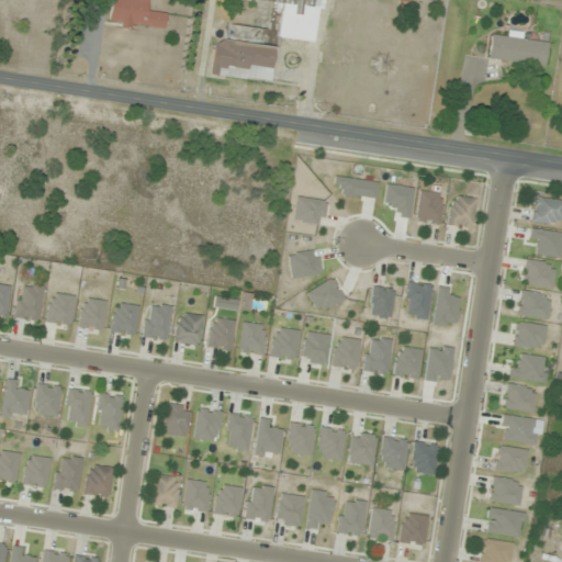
[(147,0),(110,0),(108,23),(164,30),(166,13),(147,11),(147,0)]
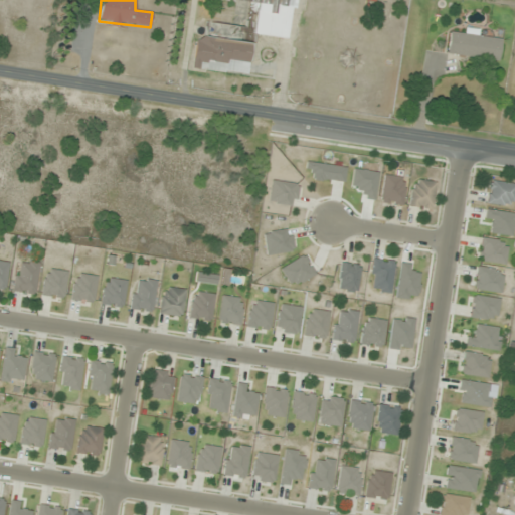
[(288,39),(291,0),(248,0),(255,1),(252,28),(207,23),(205,38),(195,37),(192,69),(248,74),(252,35),(288,39)]
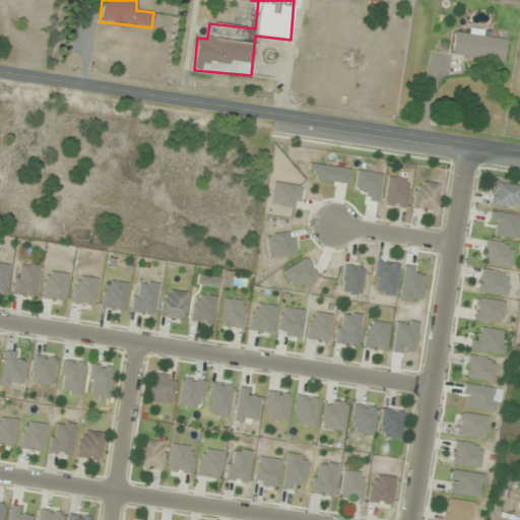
[(484,38),(486,30),(467,27),(466,36),(454,34),(450,55),(503,64),(507,41),(484,38)]
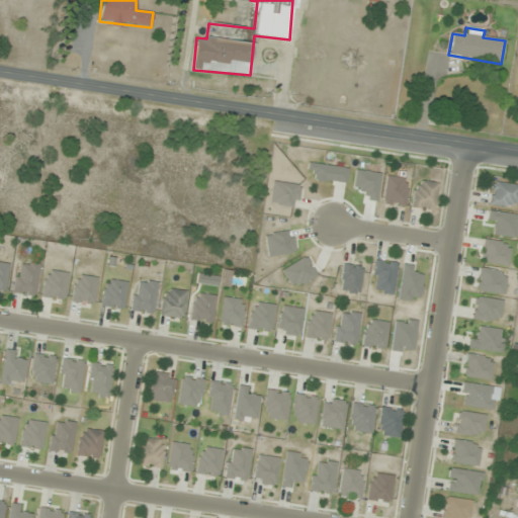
[(404,207),(410,180),(387,176),(381,202),(404,207)]
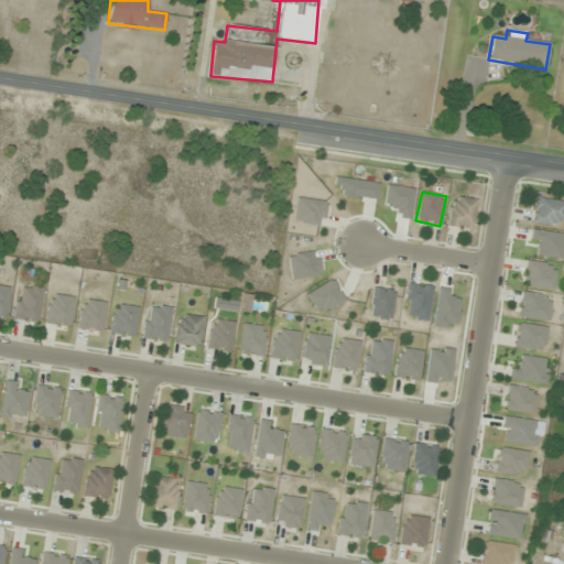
[(447,226),(472,230),(477,201),(453,196),(447,226)]
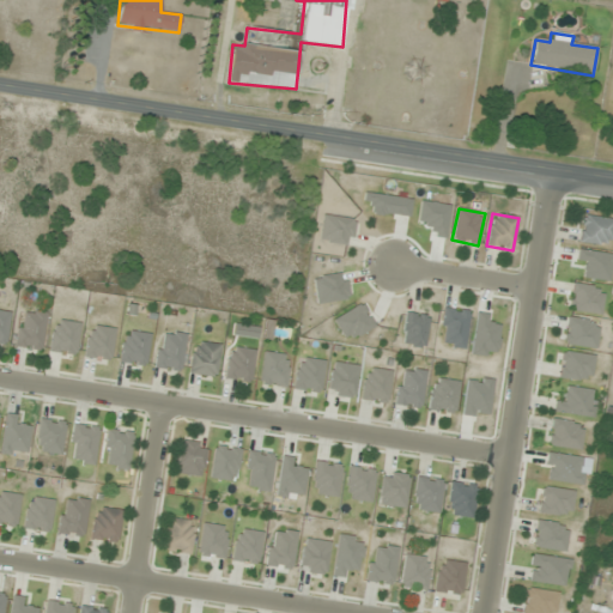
[(352,246),(356,219),(323,216),(320,241),(352,246)]
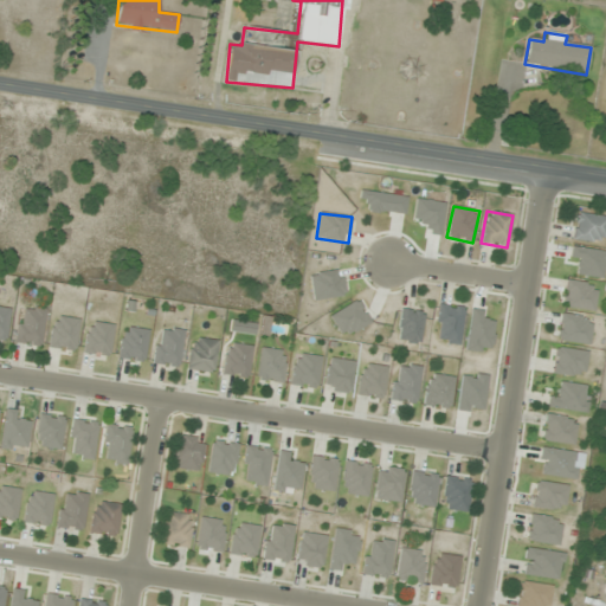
[(574,242),(605,242),(605,216),(574,214),(574,242)]
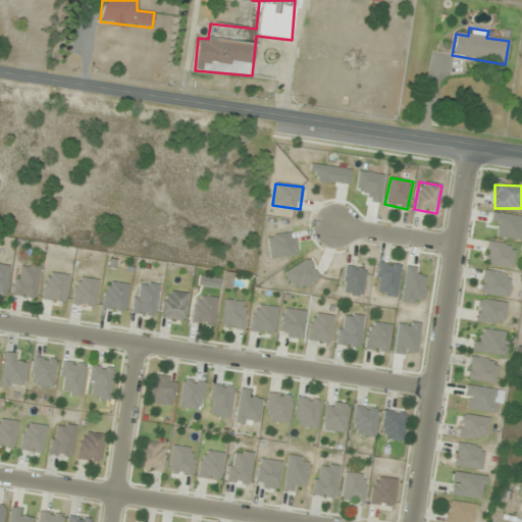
[(516,247),(488,242),(484,263),(512,268),(516,247)]
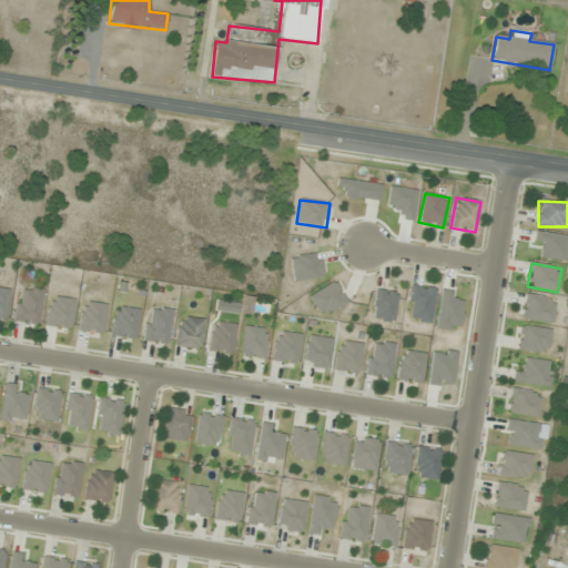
[(320,316),(347,304),(337,282),(310,294),(320,316)]
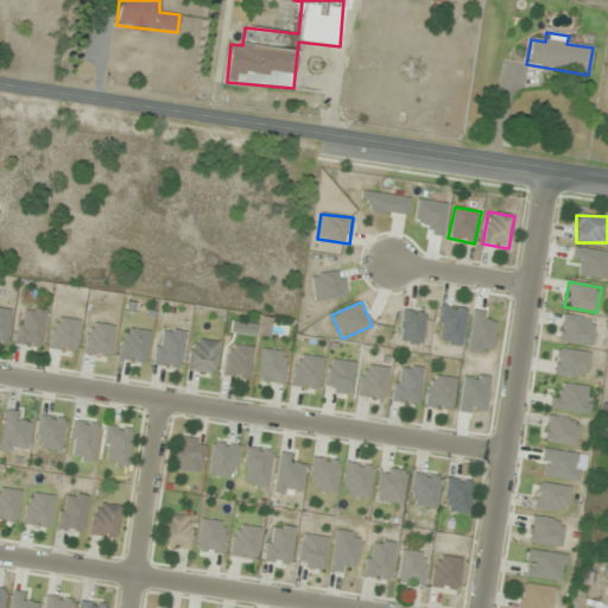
[(438,344),(463,344),(463,305),(438,305),(438,344)]
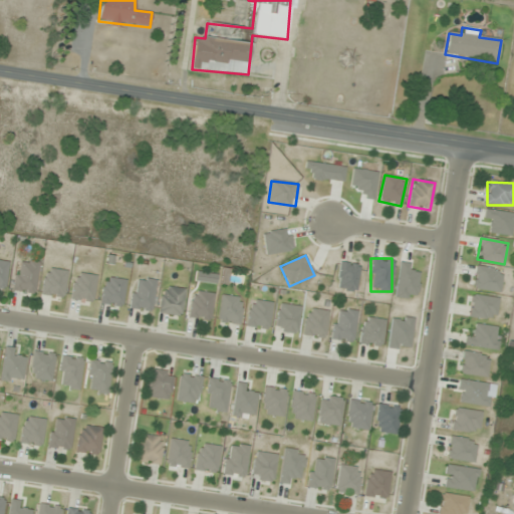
[(8,261),(0,260),(0,287),(5,288),(8,261)]
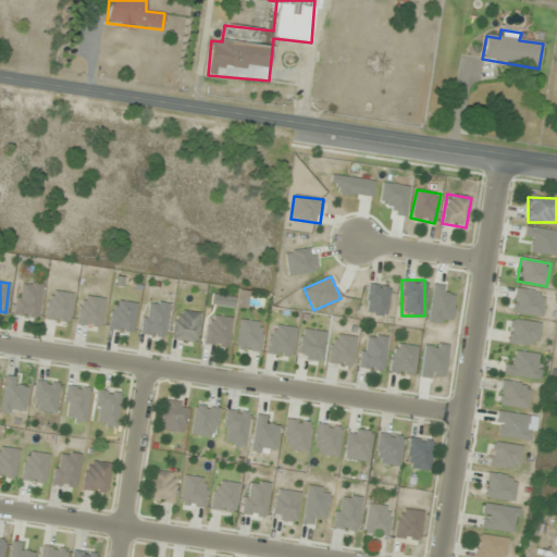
[(39,282),(15,284),(16,317),(40,316),(39,282)]
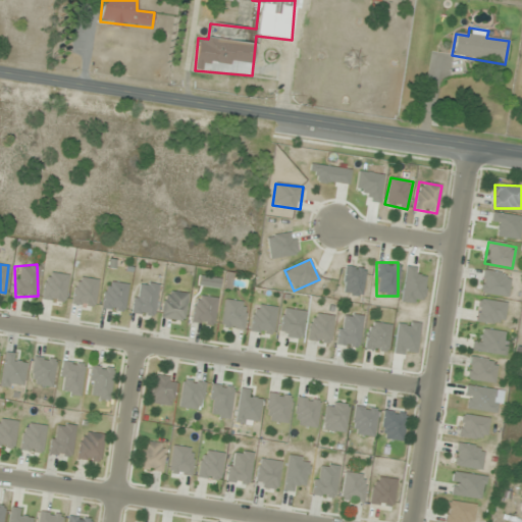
[(366,270),(347,265),(341,293),(360,298),(366,270)]
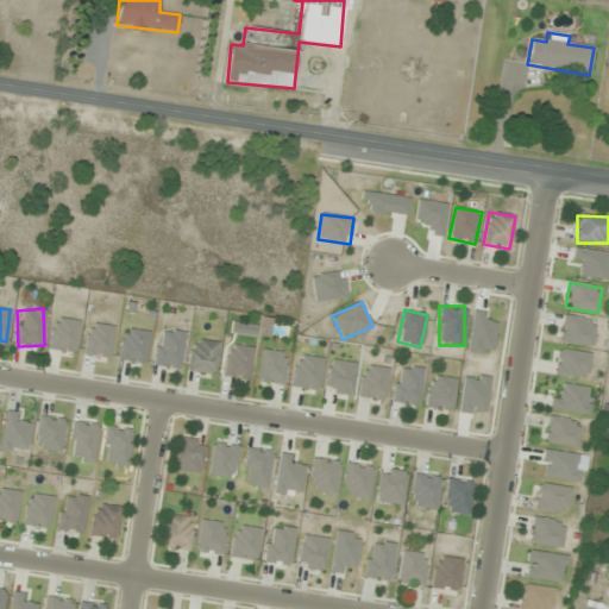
[(80,321),(54,319),(50,350),(76,352),(80,321)]
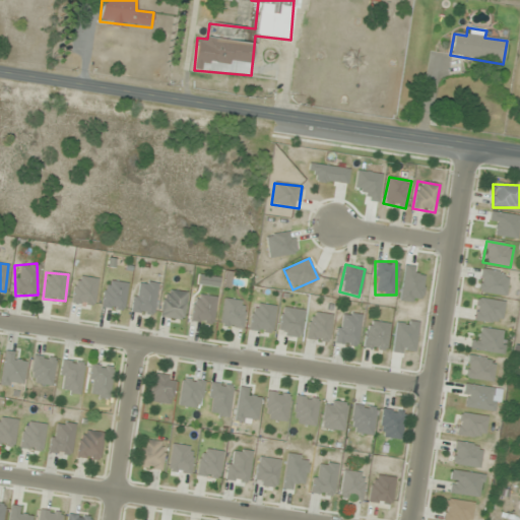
[(73,305),(95,306),(96,277),(74,276),(73,305)]
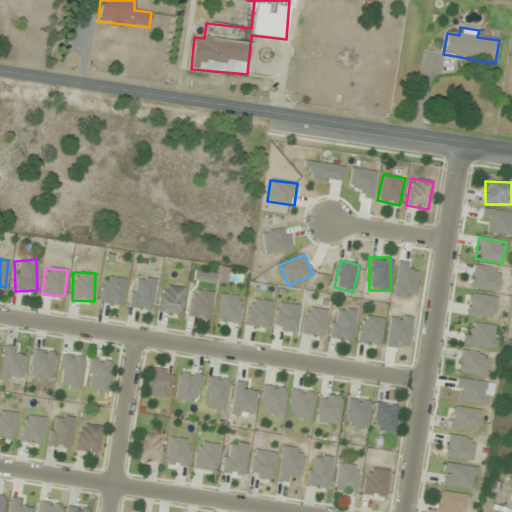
[(125,278),(103,276),(101,303),(122,305),(125,278)]
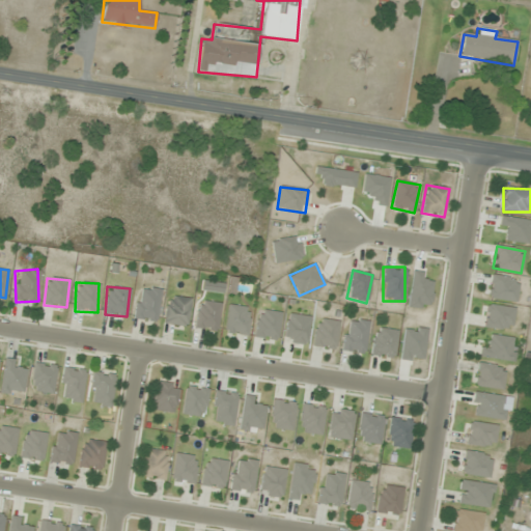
[(161,289),(138,287),(135,319),(158,322),(161,289)]
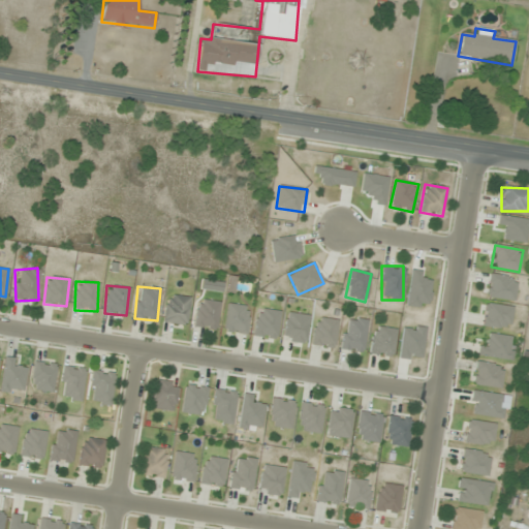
[(190,298),(167,294),(163,322),(186,325),(190,298)]
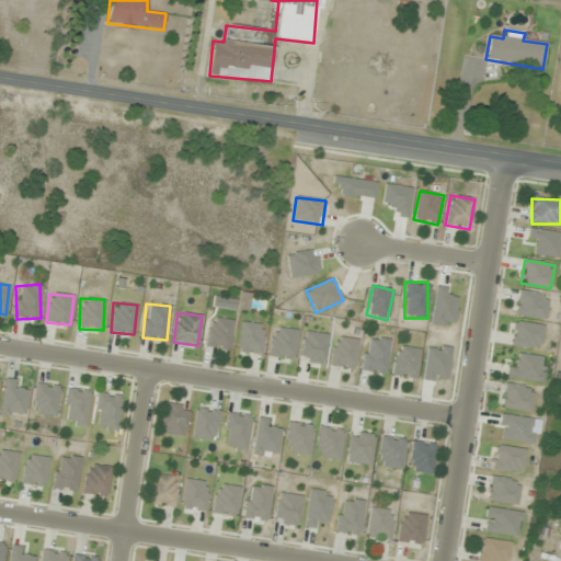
[(232,320),(208,318),(206,347),(230,350),(232,320)]
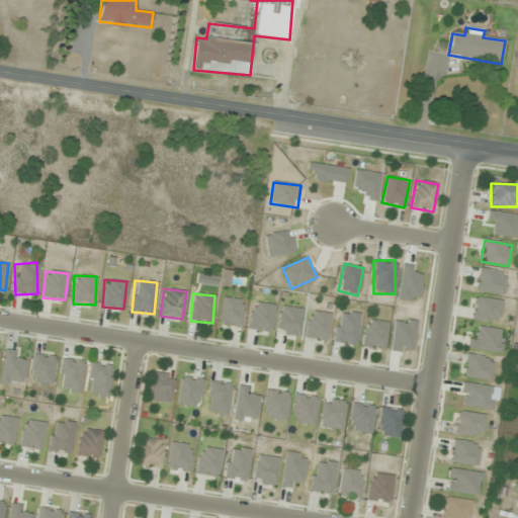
[(242,327),(245,299),(223,297),(220,325),(242,327)]
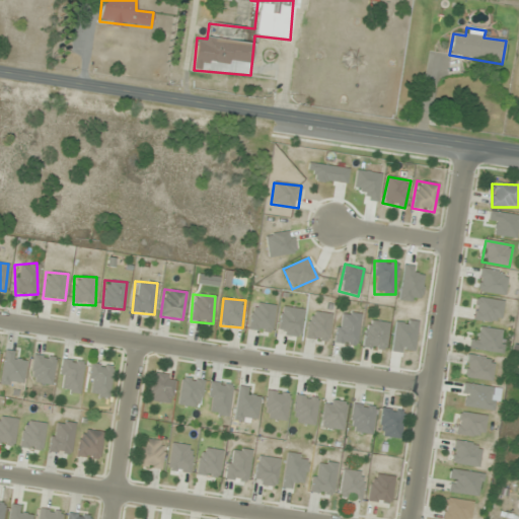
[(473,321),(501,323),(503,300),(475,298),(473,321)]
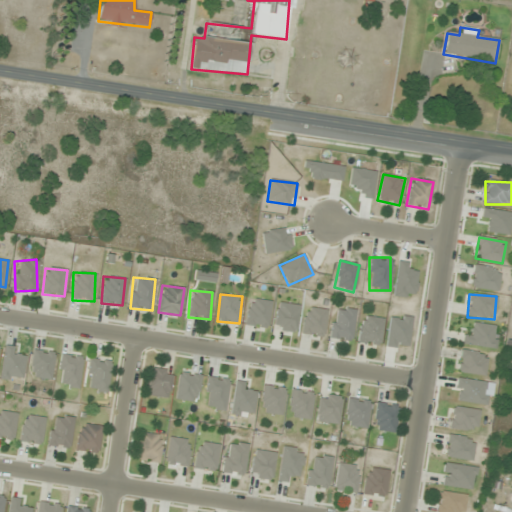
[(271,301),(248,299),(245,326),(268,328),(271,301)]
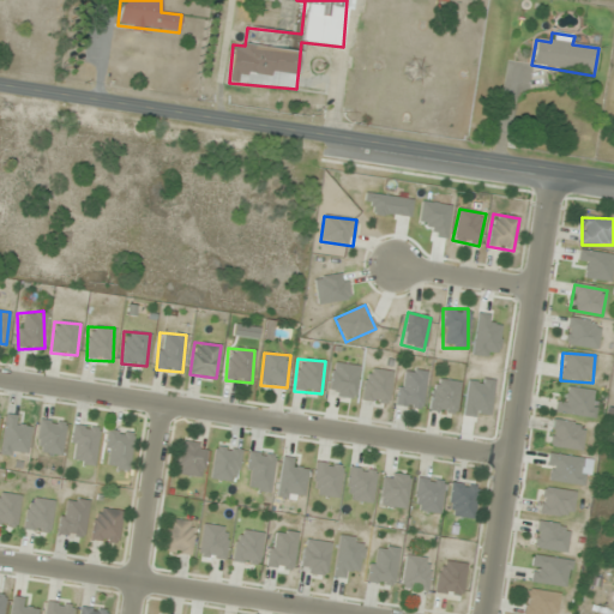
[(359,367),(333,362),(327,395),(354,399),(359,367)]
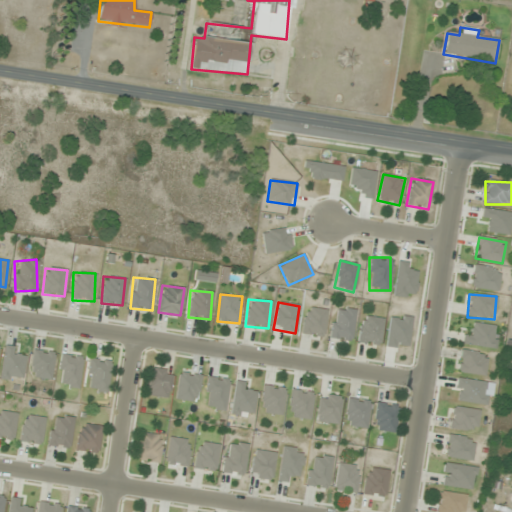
[(327,310),(305,307),(302,334),(324,336),(327,310)]
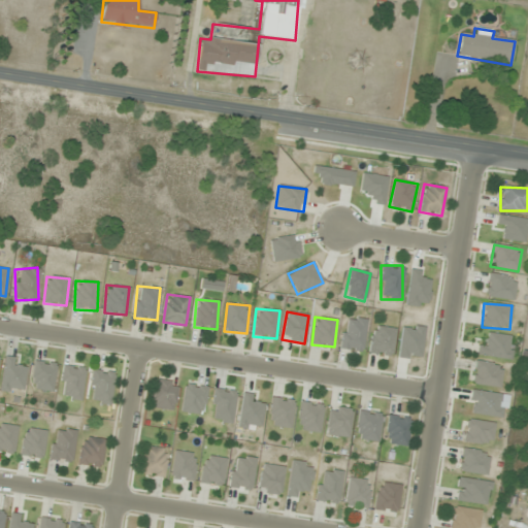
[(367,320),(344,318),(340,349),(363,352),(367,320)]
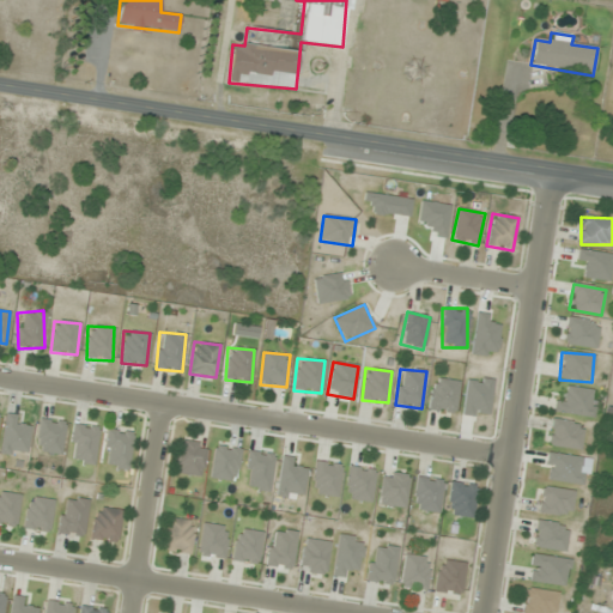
[(455,414),(460,382),(434,378),(429,410),(455,414)]
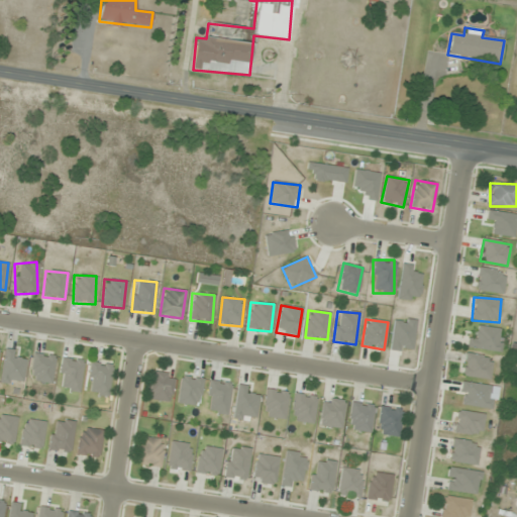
[(516,342),(513,342),(508,366),(516,367),(516,342)]
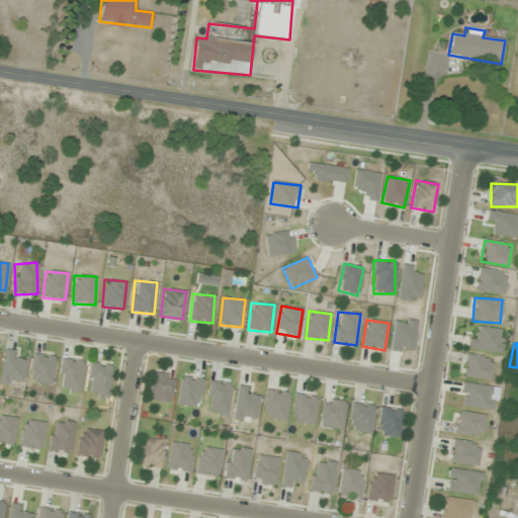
[(1,384),(23,385),(24,361),(15,361),(16,351),(4,350),(1,384)]
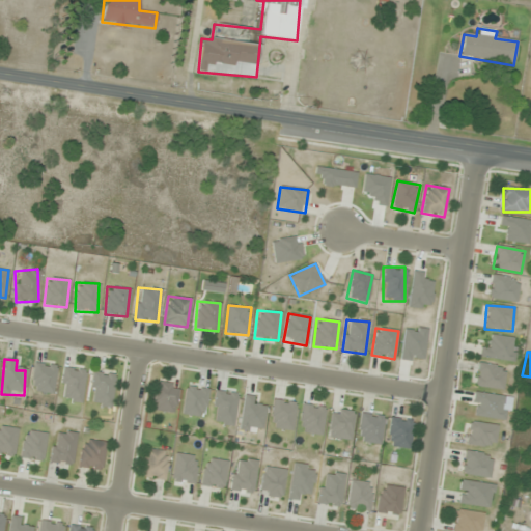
[(53,394),(57,365),(35,362),(31,391),(53,394)]
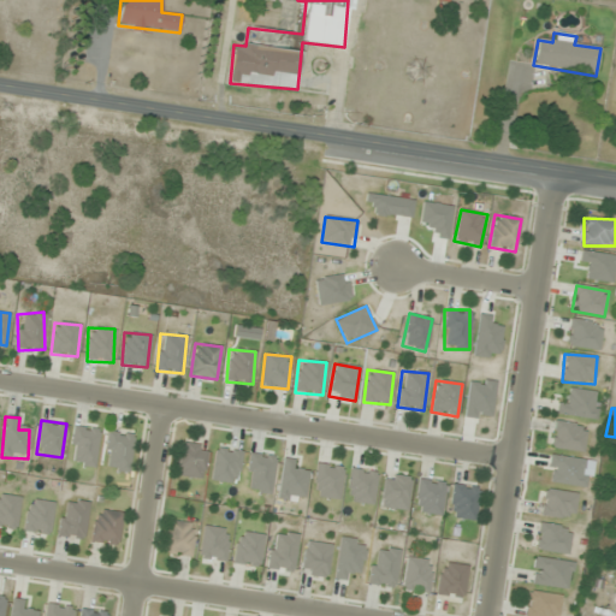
[(587,425),(555,421),(551,448),(584,452),(587,425)]
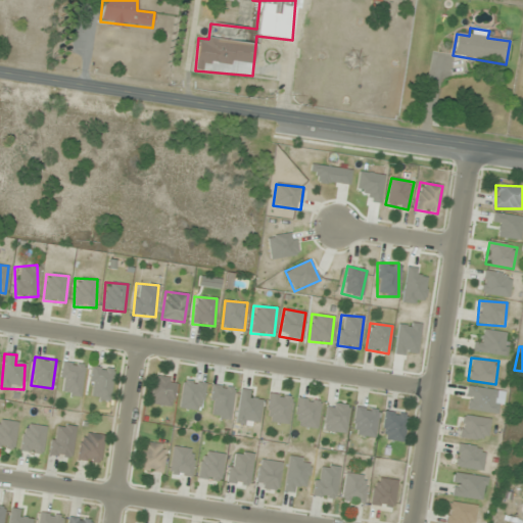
[(59,394),(82,396),(85,364),(62,362),(59,394)]
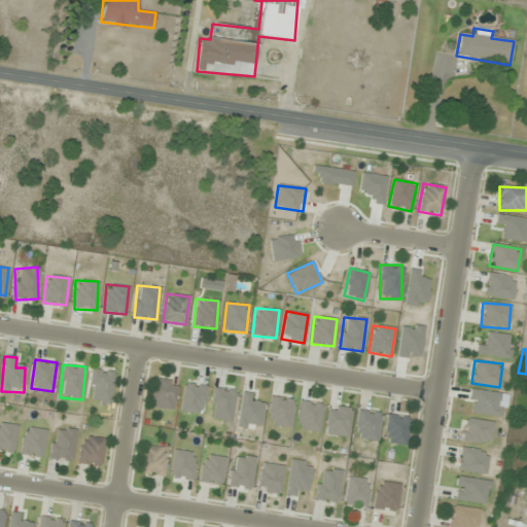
[(112,402),(112,371),(91,371),(91,402),(112,402)]
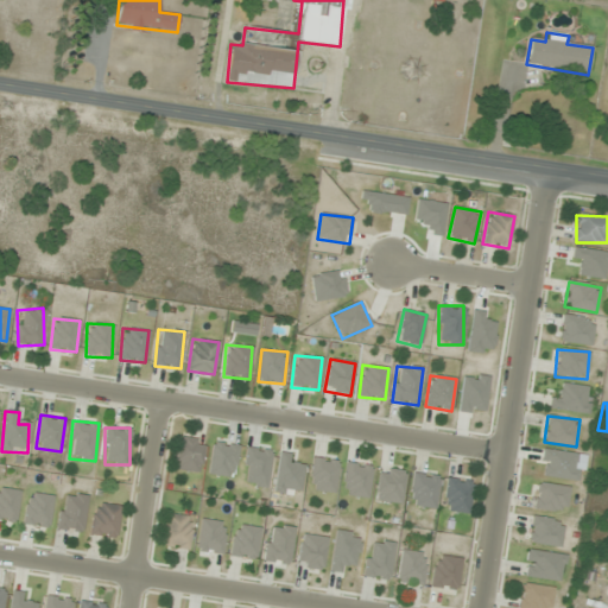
[(175,469),(198,474),(206,442),(181,437),(175,469)]
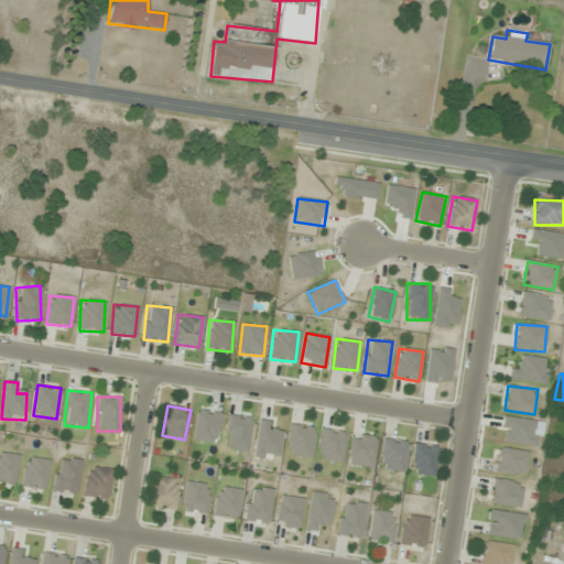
[(221,413),(198,409),(193,440),(216,444),(221,413)]
